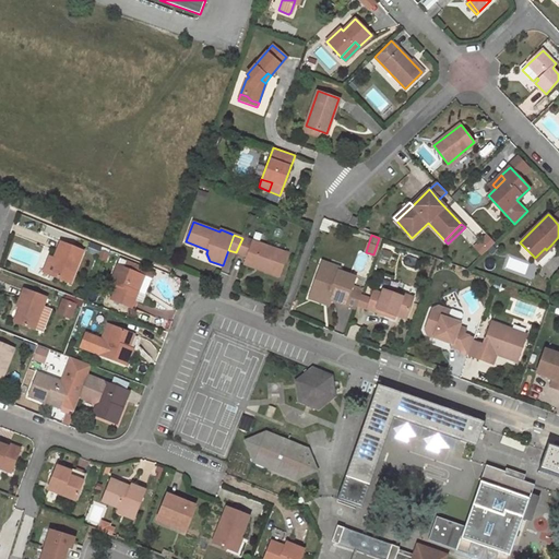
[(236,252),(247,257),(245,261),(259,265),(258,269),(278,276),(286,253),(242,238),(236,252)]
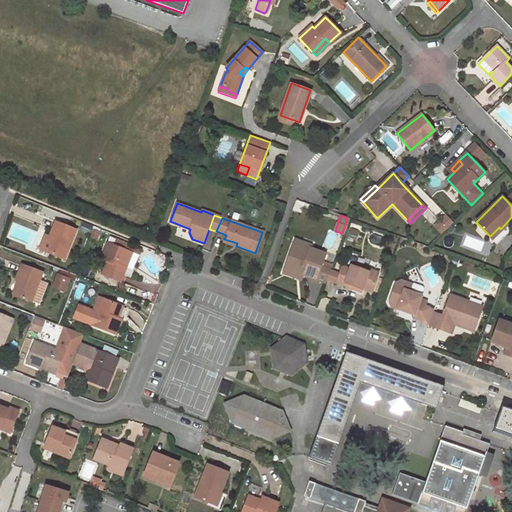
[(56,223),(51,237),(53,237),(47,252),(65,259),(76,230),(56,223)]
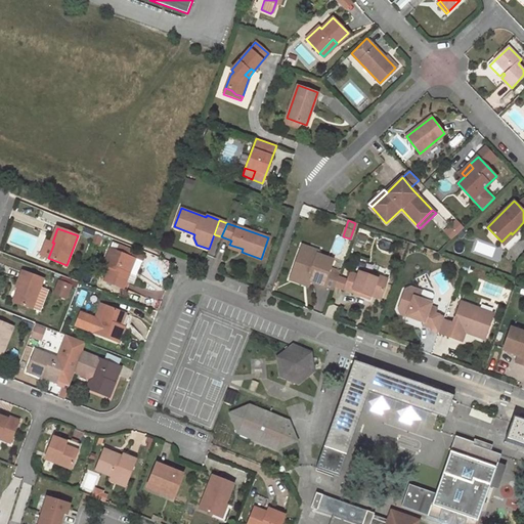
[(94,232),(85,228),(82,236),(91,239),(94,232)]
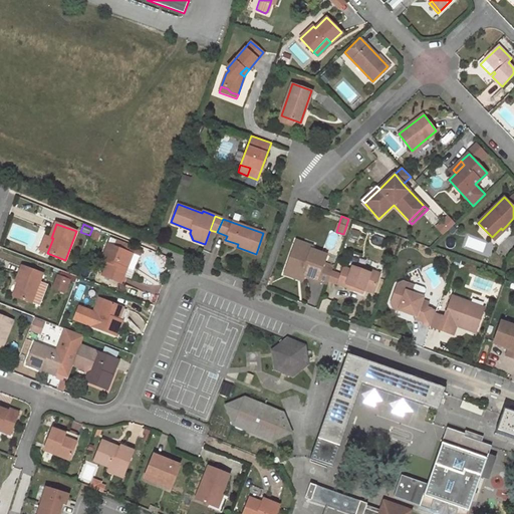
[(508,227),(507,225),(502,230),(501,228),(492,237),(495,240),(508,227)]
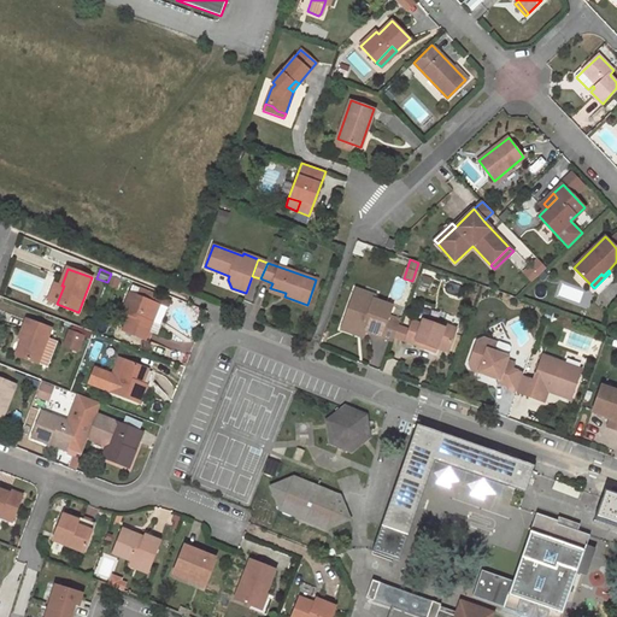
[(52,303),(57,304),(64,286),(62,286),(59,285),(52,303)]
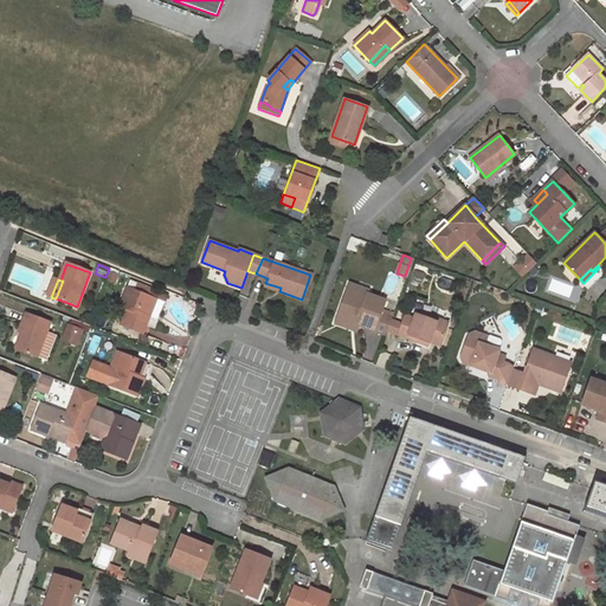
[(159,292),(139,284),(135,291),(129,289),(122,307),(127,309),(121,324),(142,334),(159,292)]
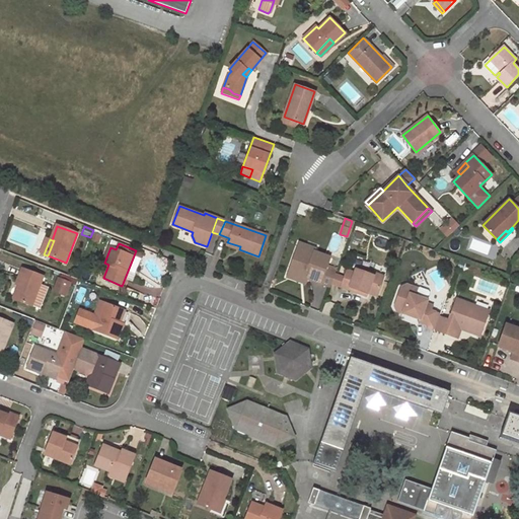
[(297,246),(314,252),(316,249),(299,243),(297,246)]
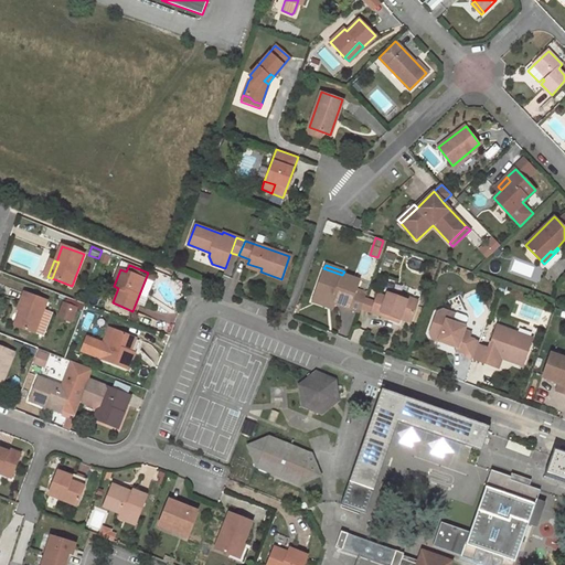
[(350,308),(355,291),(360,280),(342,275),(323,268),(315,297),(326,300),(327,298),(330,299),(330,301),(336,302),(350,308)]
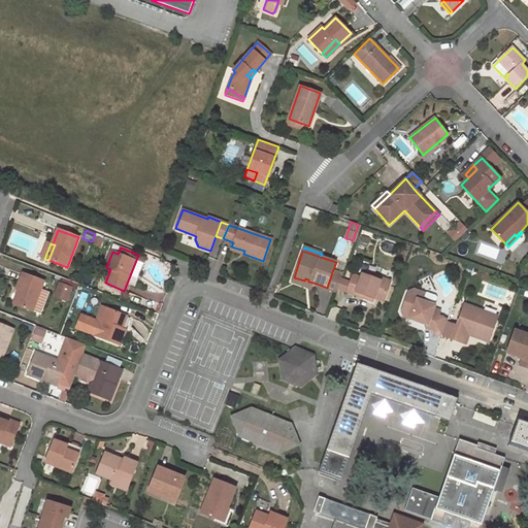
[(336,291),(341,275),(332,272),(327,288),(336,291)]
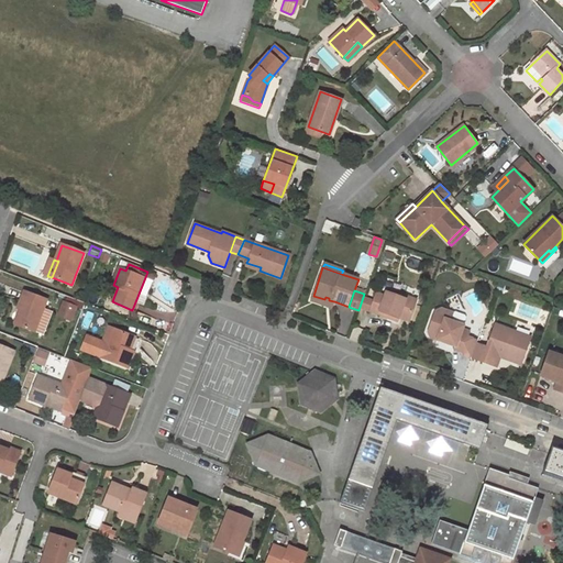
[(393,290),(392,294),(405,298),(405,300),(415,304),(416,299),(393,290)]
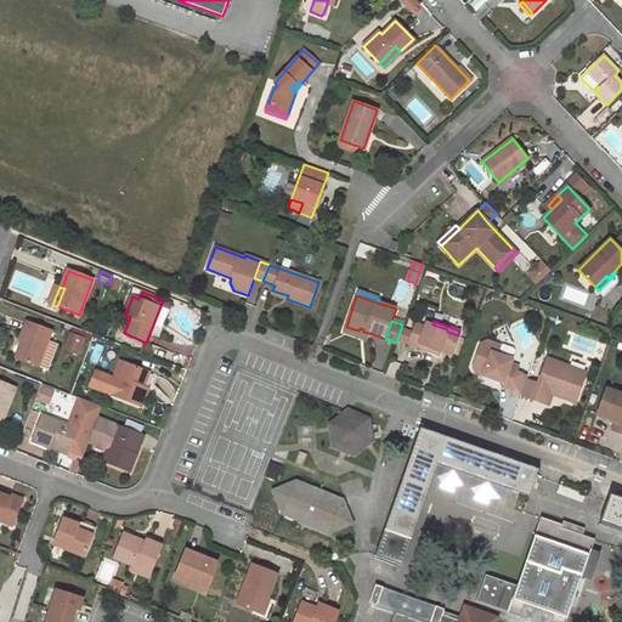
[(447,329),(433,324),(427,322),(425,328),(417,324),(410,344),(429,351),(430,346),(441,350),(452,354),(458,335),(447,332),(447,329)]
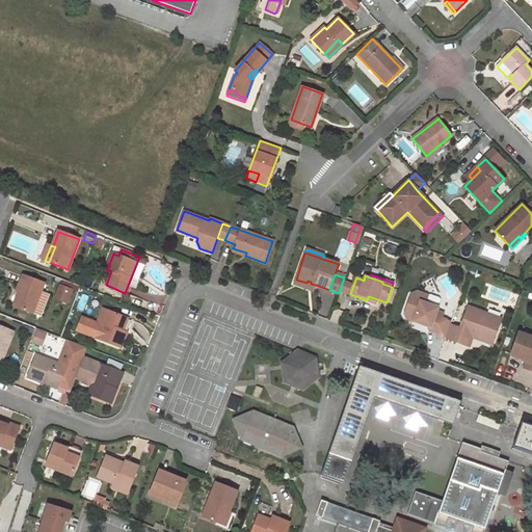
[(43,284),(23,276),(17,292),(21,294),(20,298),(19,297),(15,308),(32,314),(43,284)]
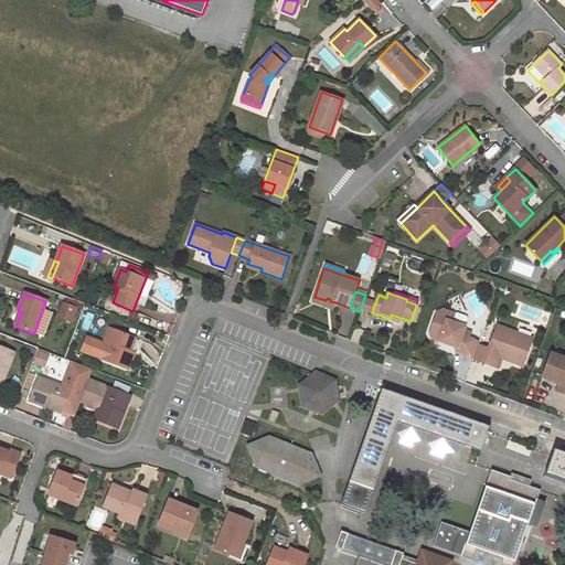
[(326,300),(315,297),(312,301),(333,309),(336,302),(330,301),(330,299),(327,298),(326,300)]
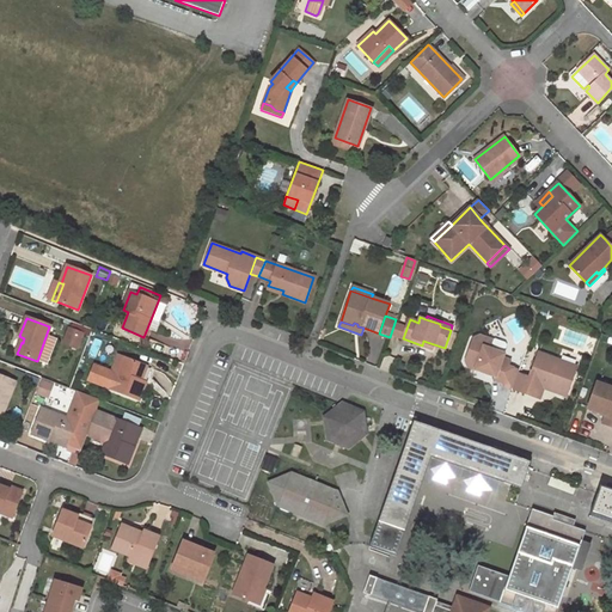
[(69,329),(65,343),(75,347),(81,332),(69,329)]
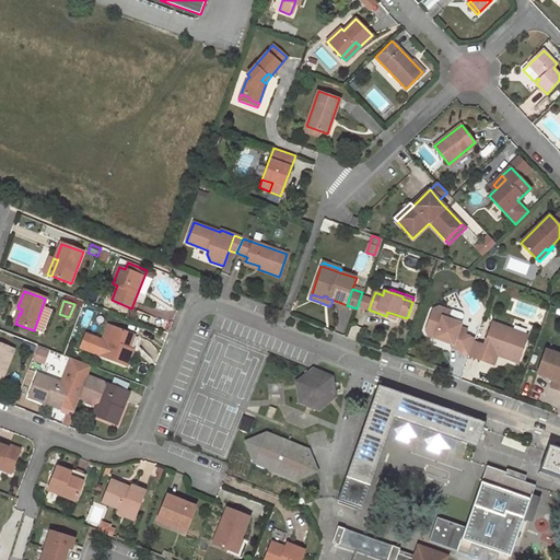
[(43,307),(34,330),(43,334),(51,311),(43,307)]
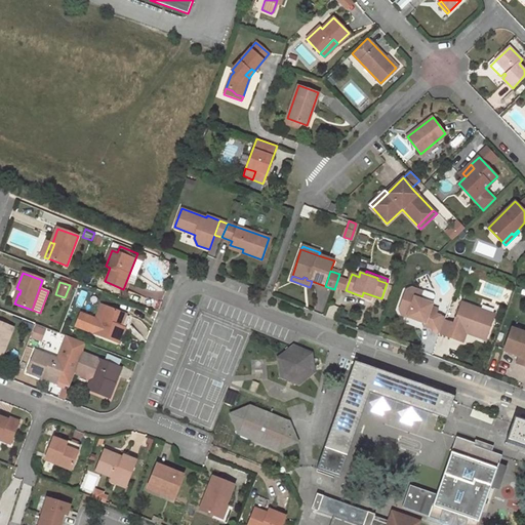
[(444,320),(445,317),(436,314),(438,309),(431,307),(432,304),(418,299),(421,292),(411,288),(406,291),(399,310),(401,315),(425,323),(425,325),(431,328),(432,331),(439,333),(444,320)]
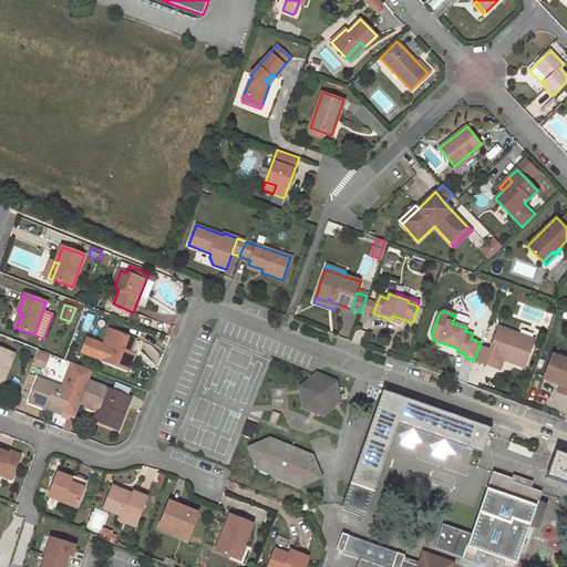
[(457,315),(455,316),(452,323),(466,328),(468,320),(467,318),(457,315)]
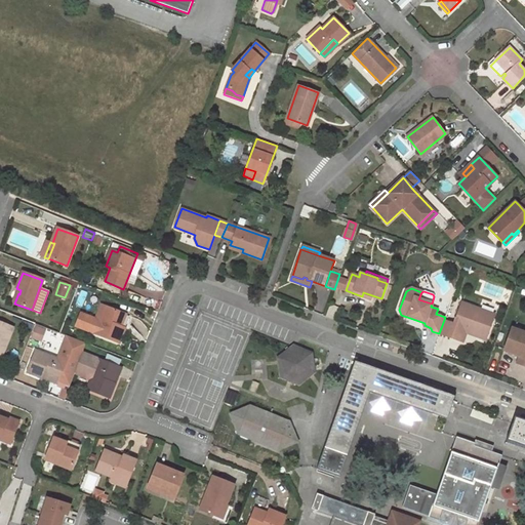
[(444,320),(439,333),(463,341),(467,333),(469,329),(487,336),(495,314),(462,303),(455,323),(444,320)]
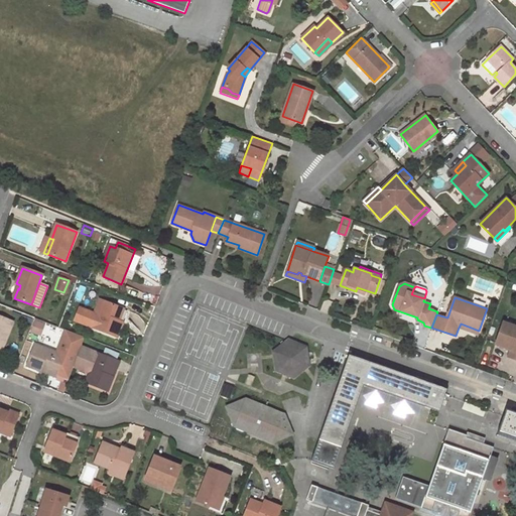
[(99,299),(94,314),(99,315),(104,301),(99,299)]
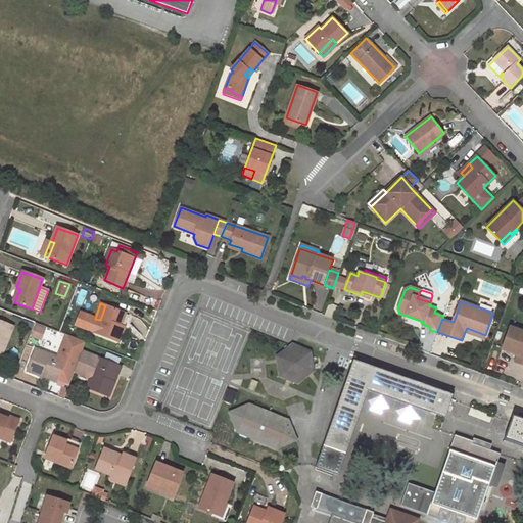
[(129,315),(105,305),(100,320),(95,319),(81,313),(76,326),(119,341),(129,315)]
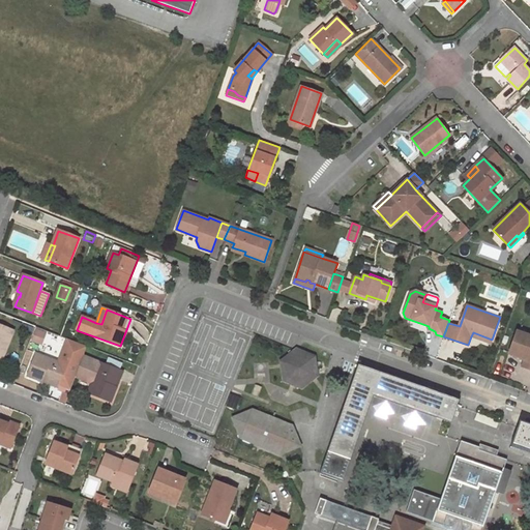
[(12,331),(0,326),(0,355),(3,357),(12,331)]
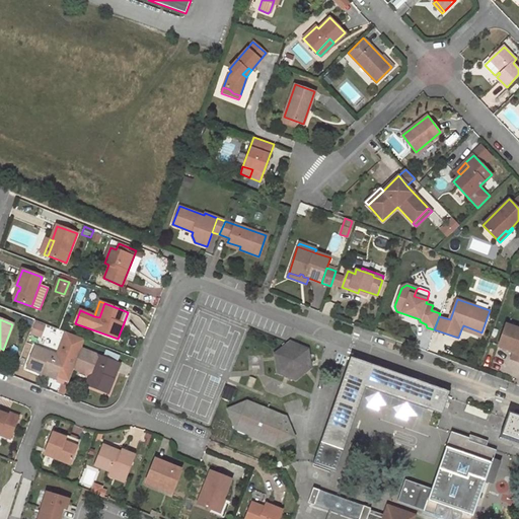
[(32,320),(27,332),(39,338),(44,325),(32,320)]
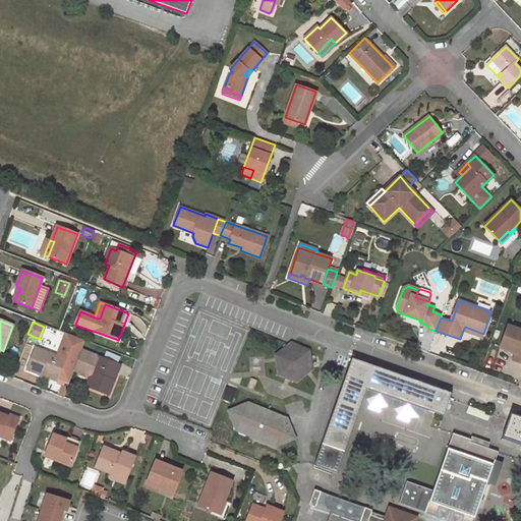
[(520,330),(508,325),(501,347),(516,352),(513,359),(520,361),(520,330)]
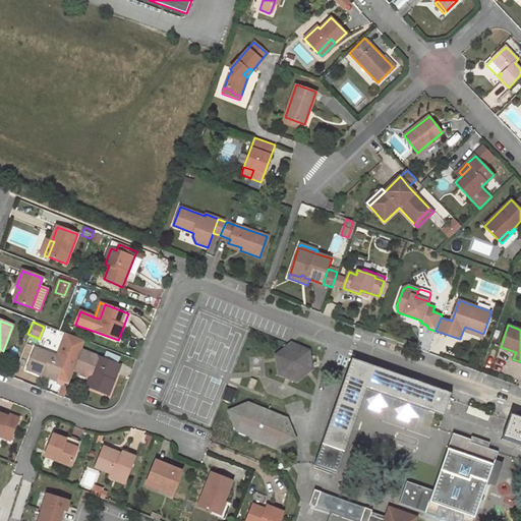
[(72,329),(63,326),(62,330),(70,334),(72,329)]
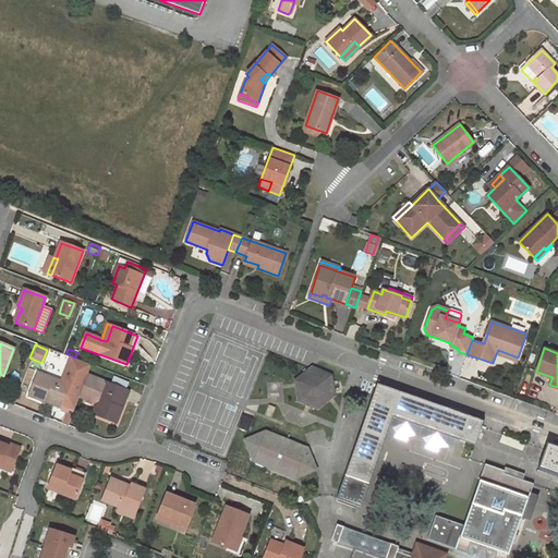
[(498,350),(496,354),(517,361),(518,358),(498,350)]
